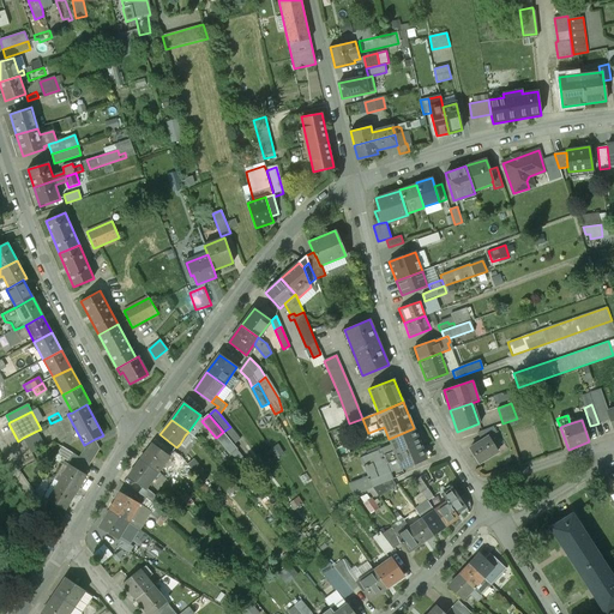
[(194,423),(188,432),(192,435),(199,427),(194,423)]
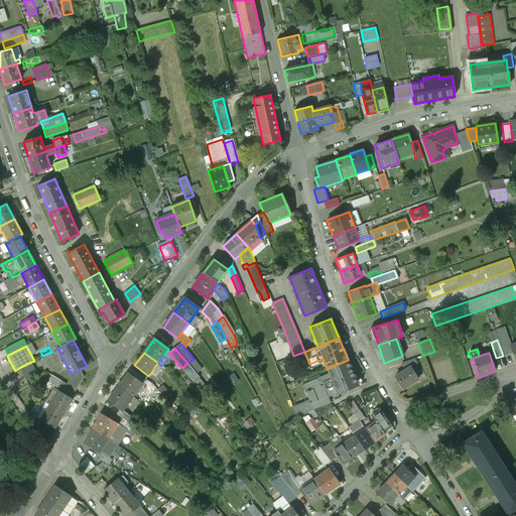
[(194,359),(187,363),(196,374),(202,369),(194,359)]
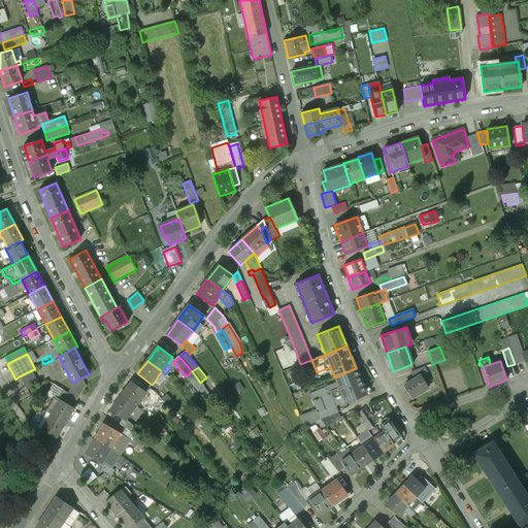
[(411,371),(416,378),(420,375),(420,376),(426,372),(424,367),(411,371)]
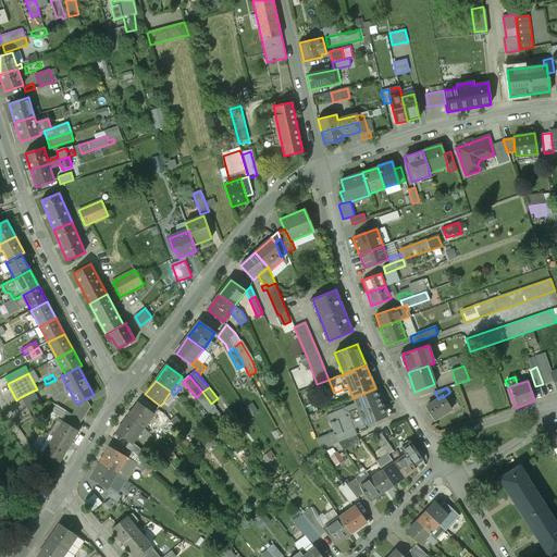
[(386,416),(375,388),(353,398),(355,404),(329,415),(332,422),(329,423),(333,433),(334,436),(353,428),(354,429),(386,416)]
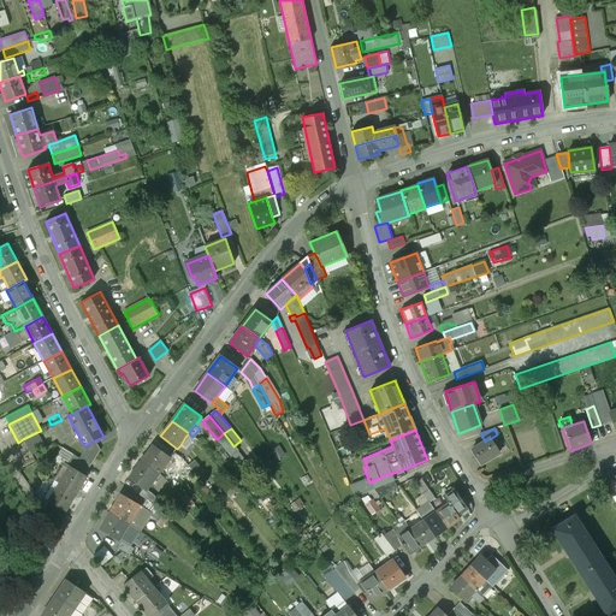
[(45,448),(37,432),(23,439),(31,455),(45,448)]
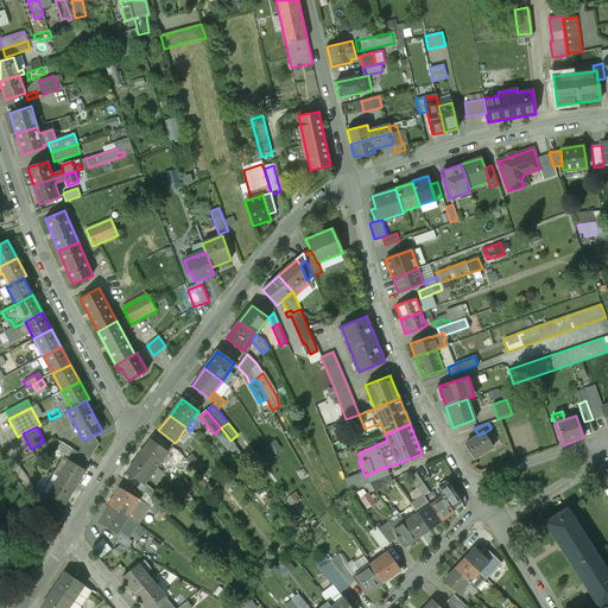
[(234,445),(221,428),(214,434),(228,450),(234,445)]
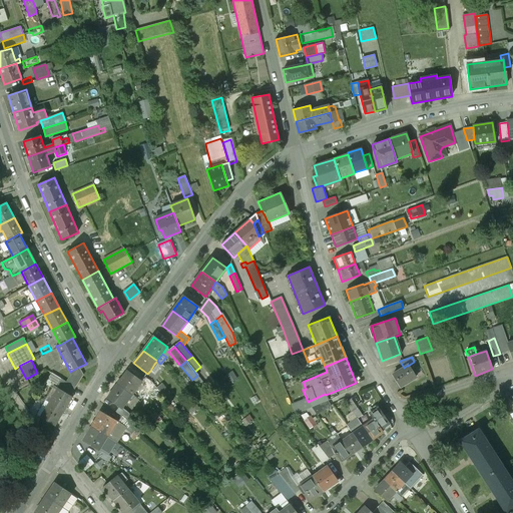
[(154,364),(150,371),(153,374),(158,367),(154,364)]
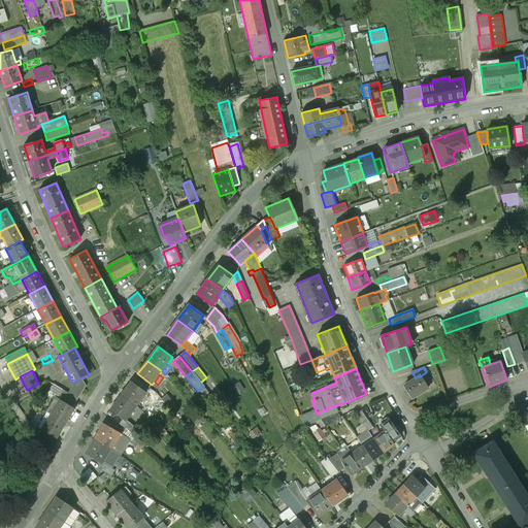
[(416,378),(403,386),(411,399),(428,389),(420,376),(420,375),(416,378)]
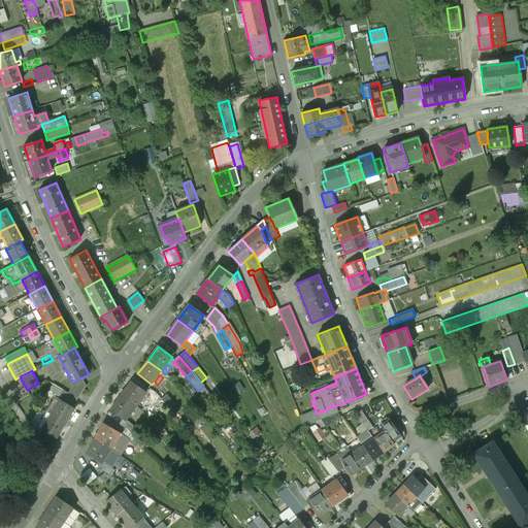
[(86,386),(81,377),(72,383),(71,383),(72,386),(68,393),(77,399),(86,386)]
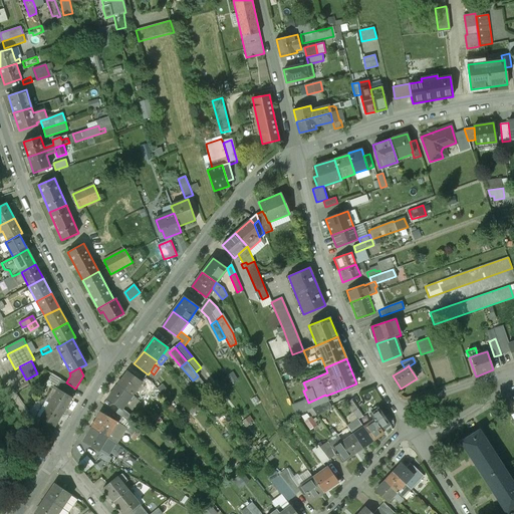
[(127,371),(117,384),(133,396),(142,382),(127,371)]
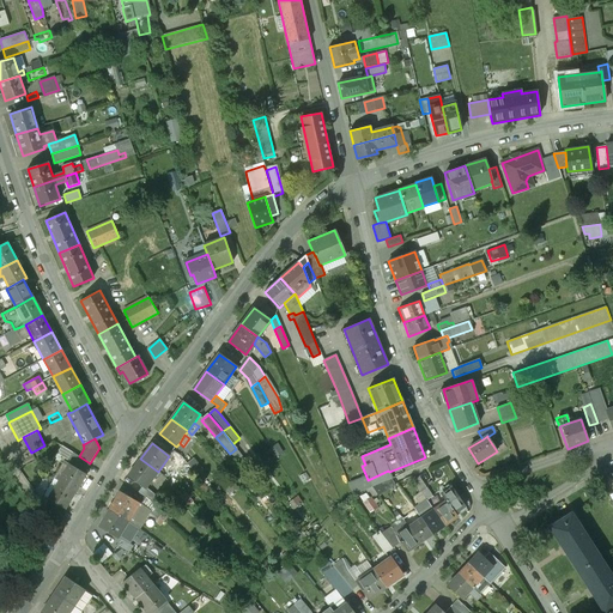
[(283,453),(277,443),(269,448),(275,457),(283,453)]
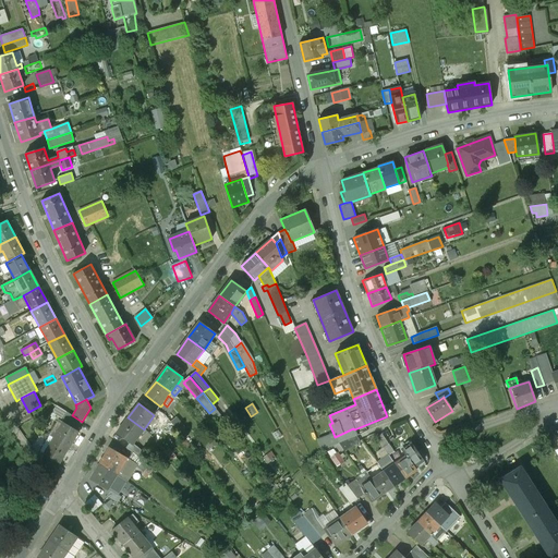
[(79,428),(82,422),(72,415),(65,411),(61,419),(79,428)]
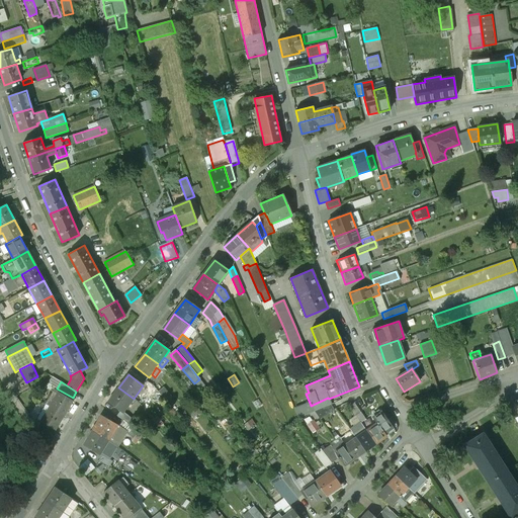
[(122,413),(134,399),(118,387),(108,402),(122,413)]
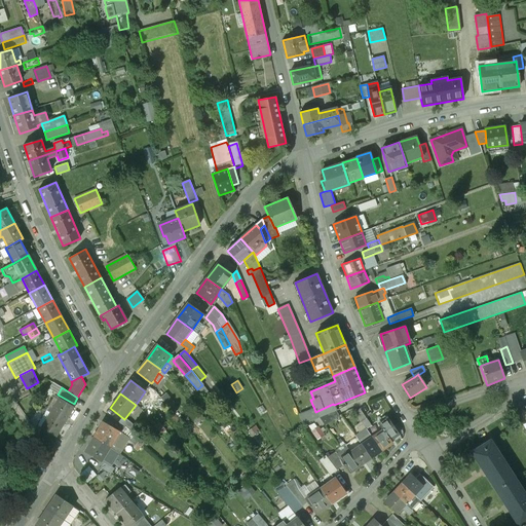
[(166,393),(161,398),(168,408),(175,404),(166,393)]
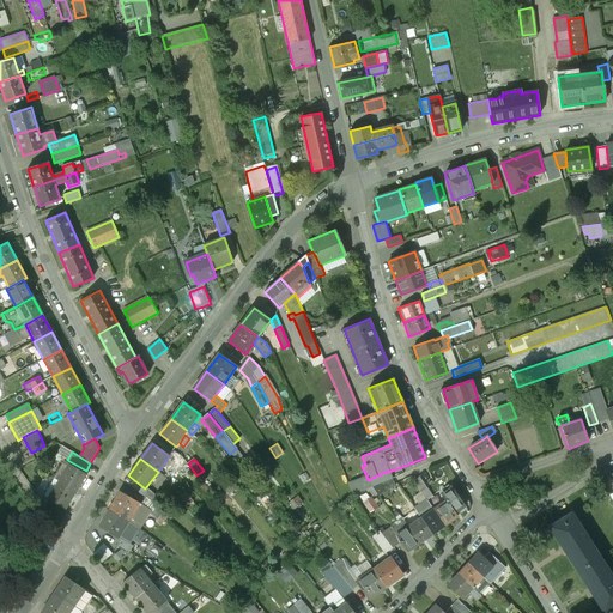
[(70,465),(59,481),(76,492),(86,474),(70,465)]
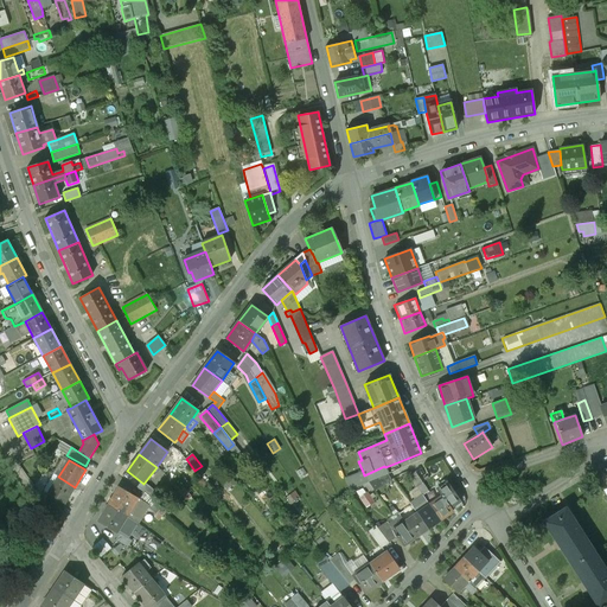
[(388,474),(385,467),(384,466),(364,475),(363,472),(345,479),(349,490),(366,483),(385,475),(388,474)]
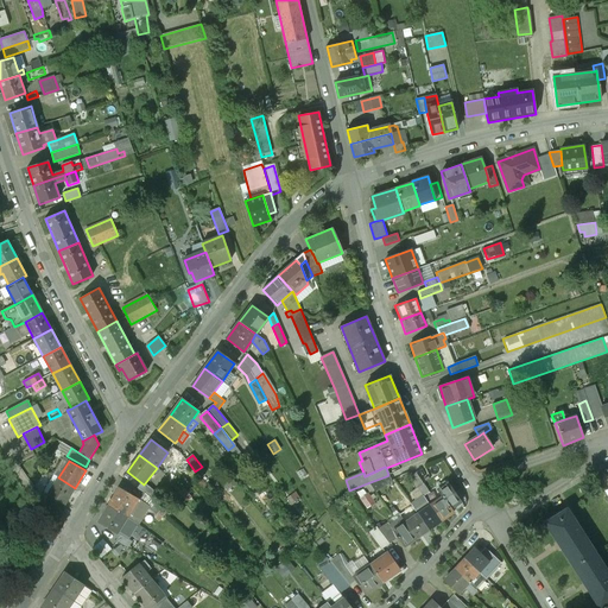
[(420,468),(415,472),(423,482),(429,479),(420,468)]
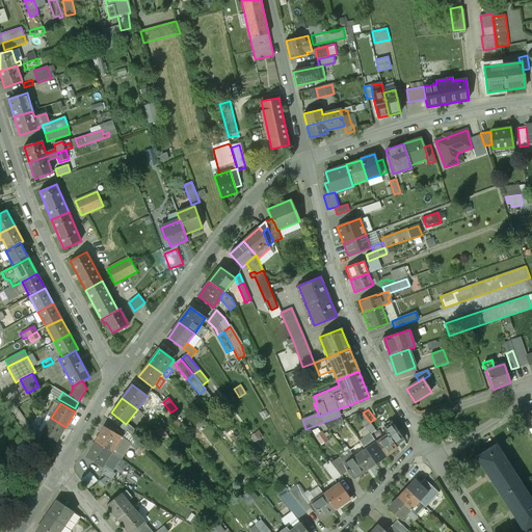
[(363,413),(356,418),(363,427),(370,422),(363,413)]
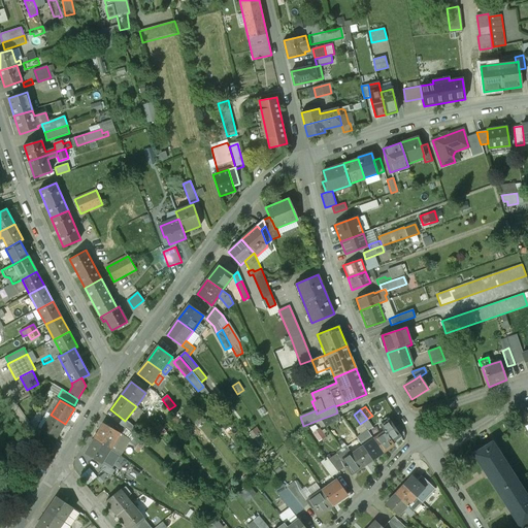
[(335,414),(319,420),(322,426),(337,420),(335,414)]
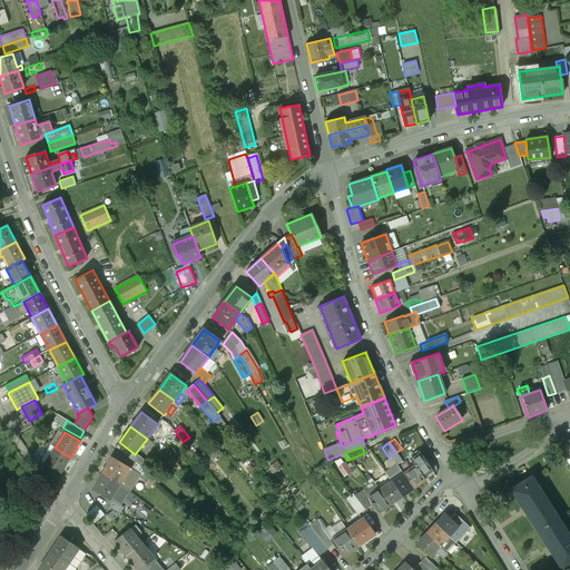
[(60,473),(70,458),(55,448),(45,463),(48,465),(59,472),(60,473)]
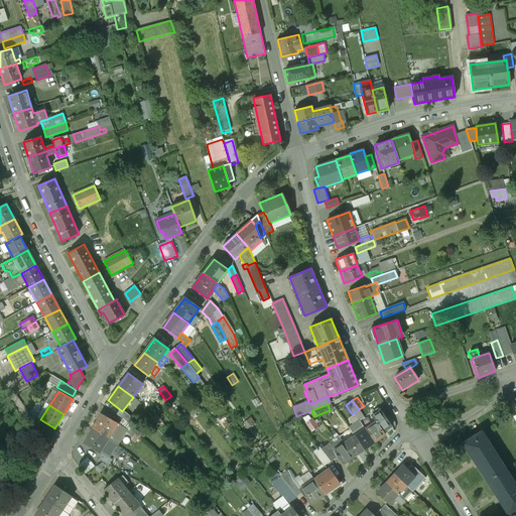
[(123,418),(127,413),(123,410),(122,411),(119,409),(116,414),(123,418)]
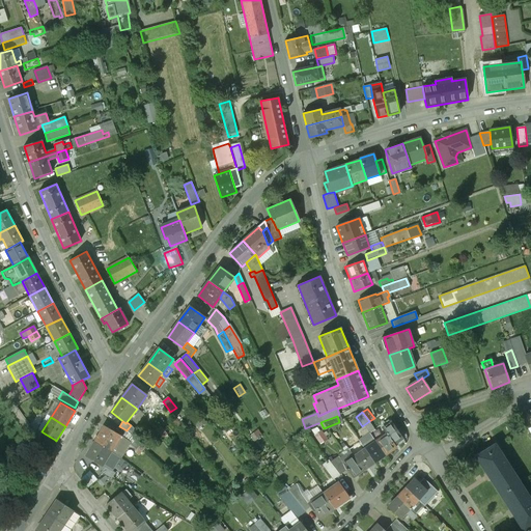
[(386,434),(375,442),(385,455),(396,448),(394,445),(402,439),(391,422),(382,428),(386,434)]
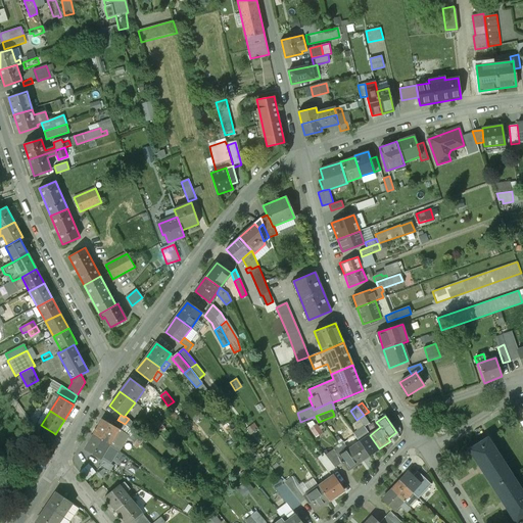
[(129,419),(125,424),(131,430),(136,425),(129,419)]
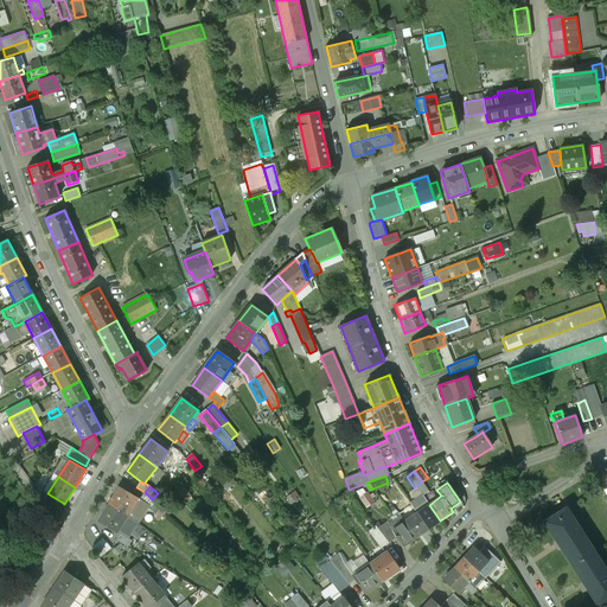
[(119,487),(108,505),(127,516),(138,498),(119,487)]
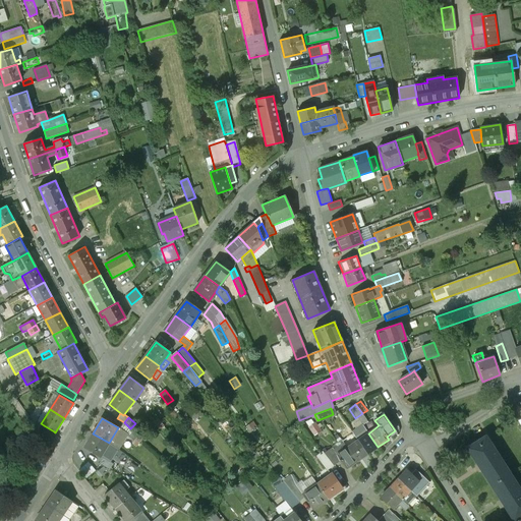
[(124,422),(120,428),(133,442),(138,436),(130,428),(124,422)]
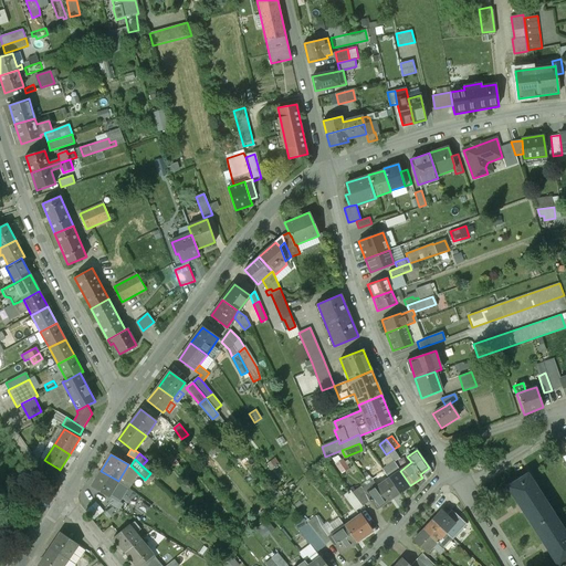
[(51,481),(59,469),(48,462),(42,469),(51,481)]
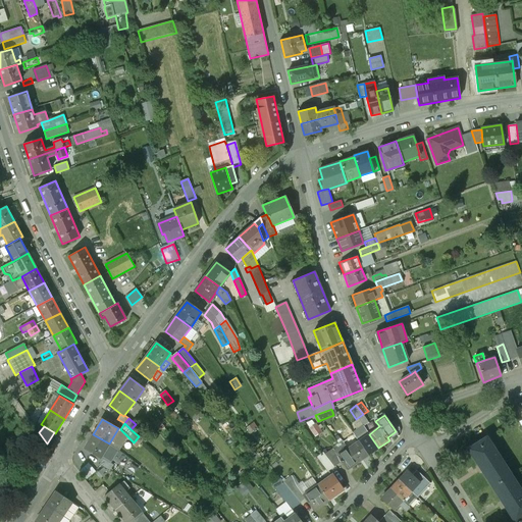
[(127,436),(118,428),(109,444),(119,450),(127,436)]
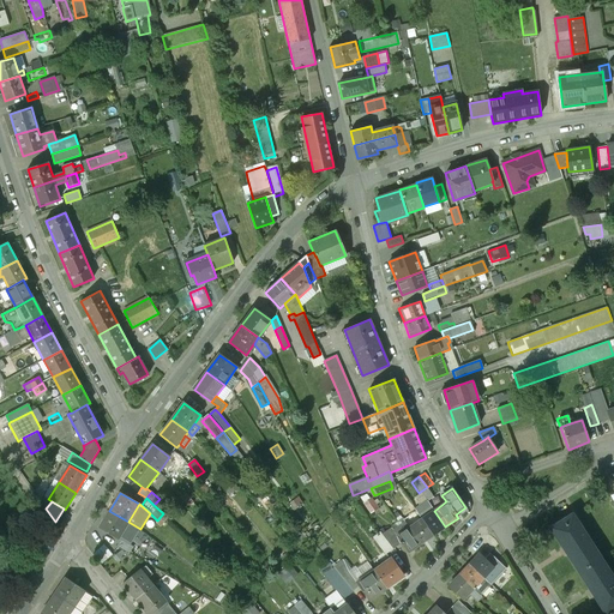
[(118,539),(128,522),(109,511),(100,528),(118,539)]
